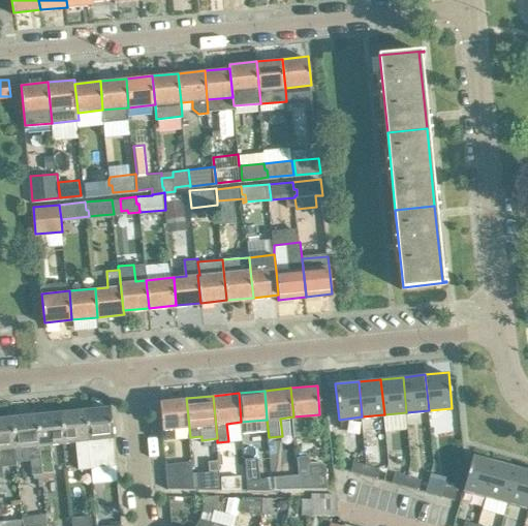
[(189,427),(186,398),(160,401),(163,439),(176,438),(175,429),(189,427)]
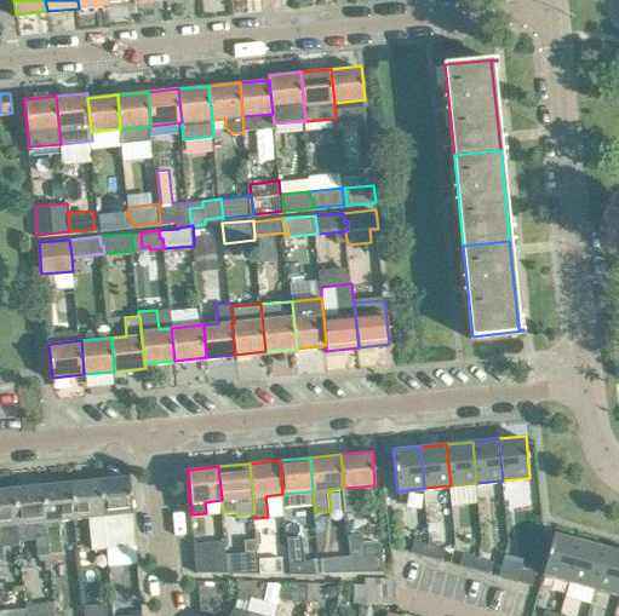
[(137,543),(130,476),(101,479),(107,547),(137,543)]
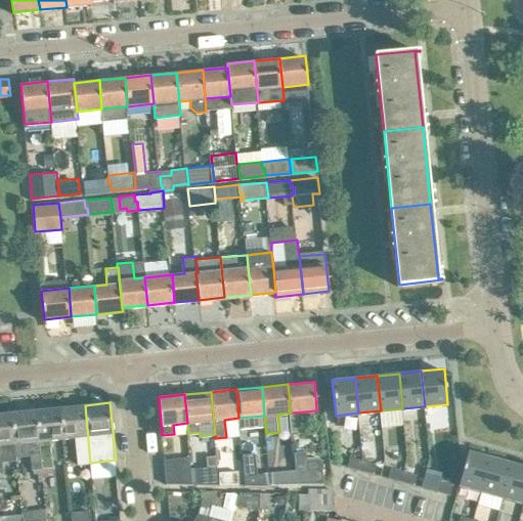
[(90,463),(85,405),(60,407),(63,438),(76,437),(78,464),(90,463)]
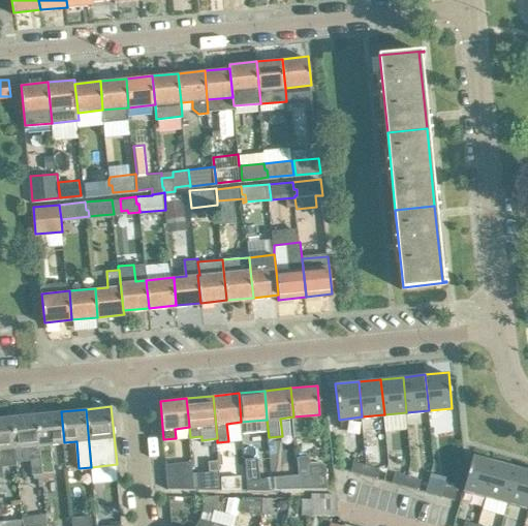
[(64,442),(61,411),(36,413),(42,472),(55,471),(52,443),(64,442)]
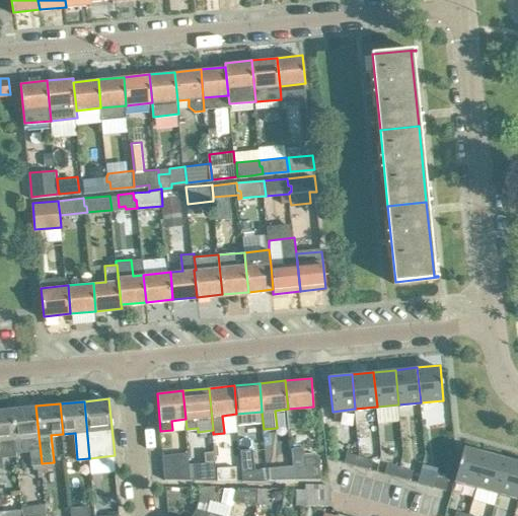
[(42,463),(35,406),(12,409),(15,438),(17,451),(30,449),(32,464),(42,463)]
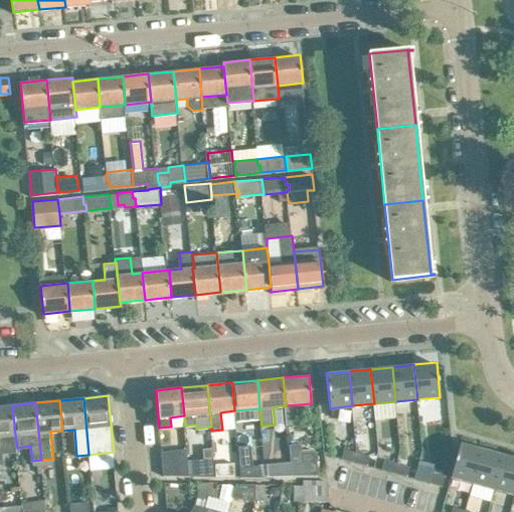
[(15,435),(12,405),(0,406),(0,464),(3,464),(2,453),(17,452),(17,448),(15,435)]
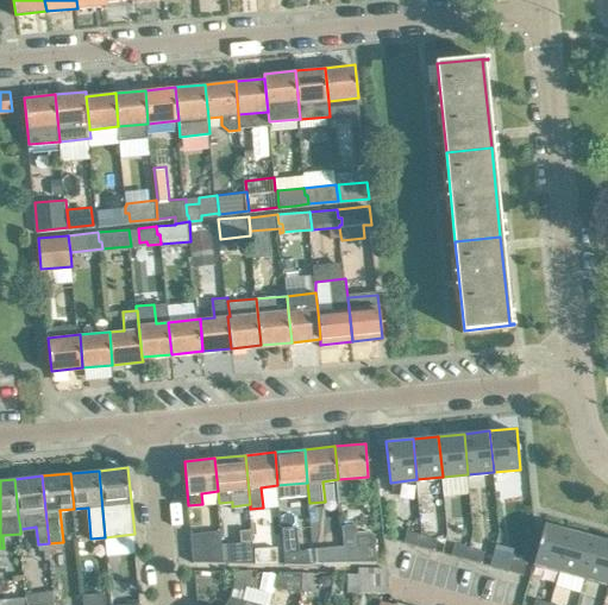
[(377,561),(375,531),(357,533),(356,523),(343,524),(344,544),(346,561),(377,561)]
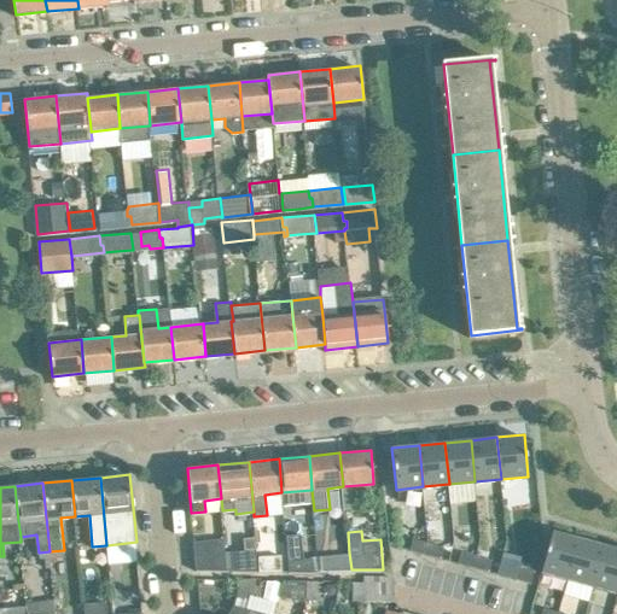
[(568,579),(578,538),(552,531),(541,572),(568,579)]
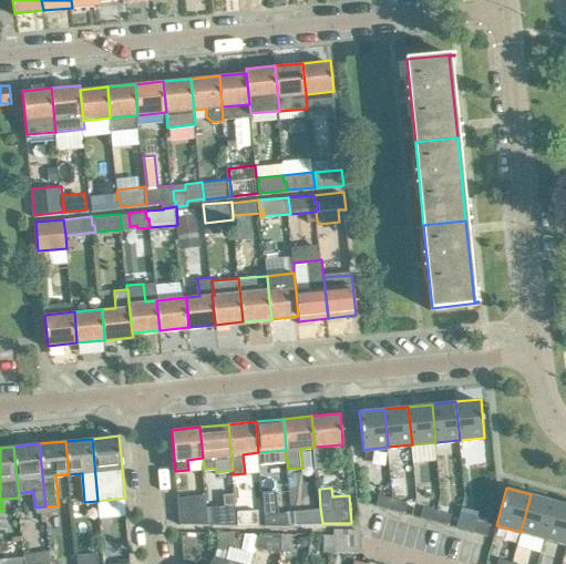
[(227,504),(208,505),(211,524),(237,524),(236,510),(234,492),(226,493),(227,504)]
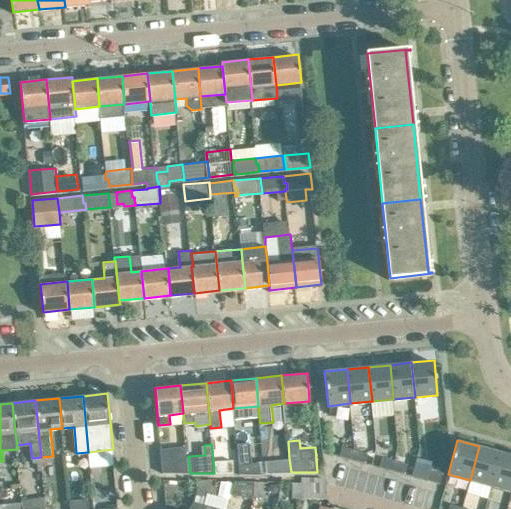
[(352,458),(355,449),(342,445),(340,455),(352,458)]
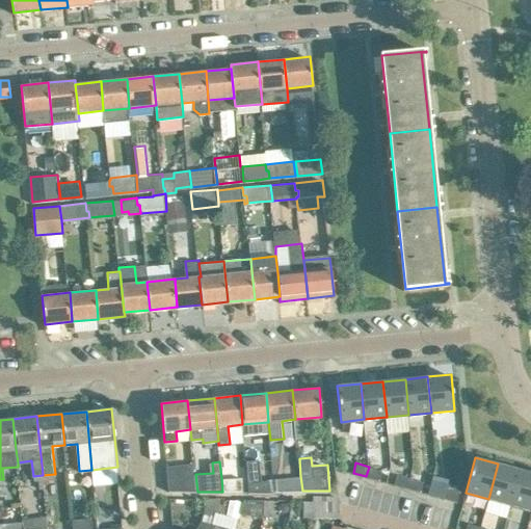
[(197,492),(195,474),(193,464),(167,466),(169,492),(197,492)]
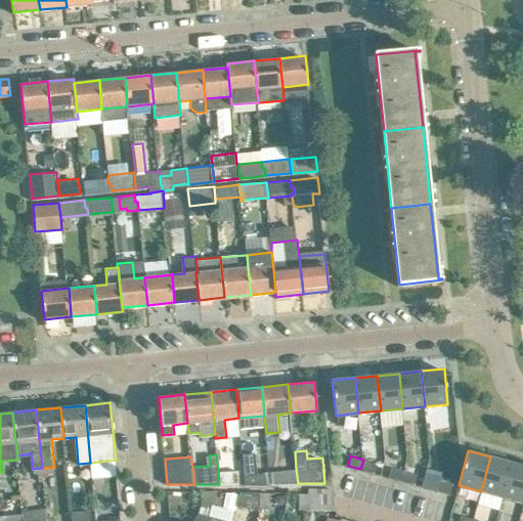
[(503,496),(512,463),(490,457),(481,491),(503,496)]
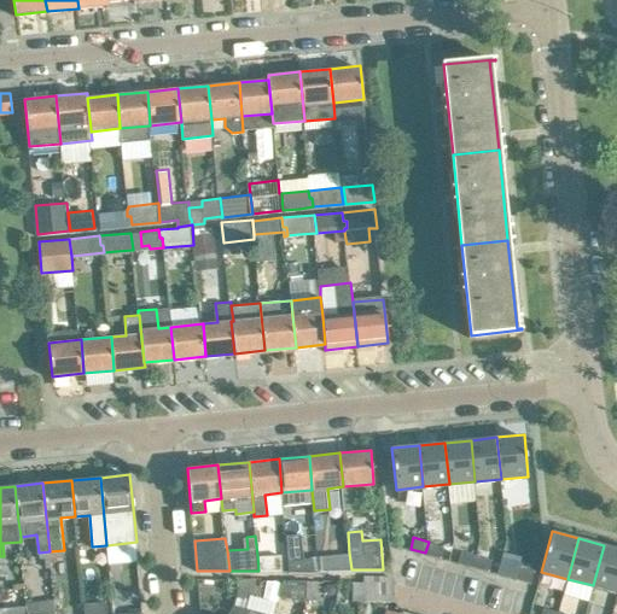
[(429,542),(425,553),(441,557),(443,545),(429,542)]
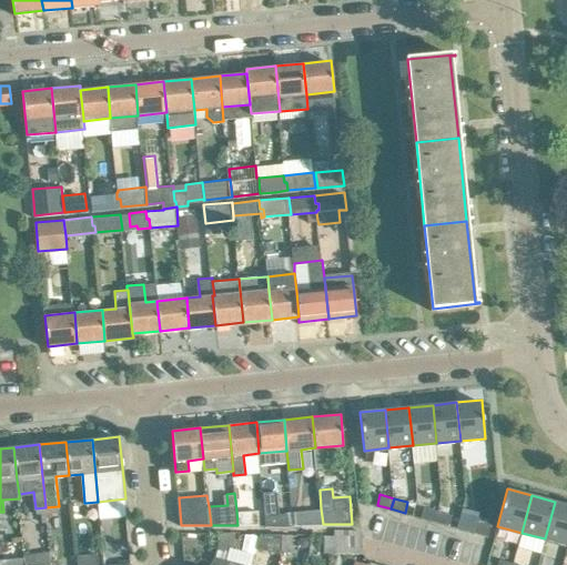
[(294,524),(293,511),(287,512),(279,513),(276,500),(264,501),(265,515),(265,525),(289,526),(294,524)]
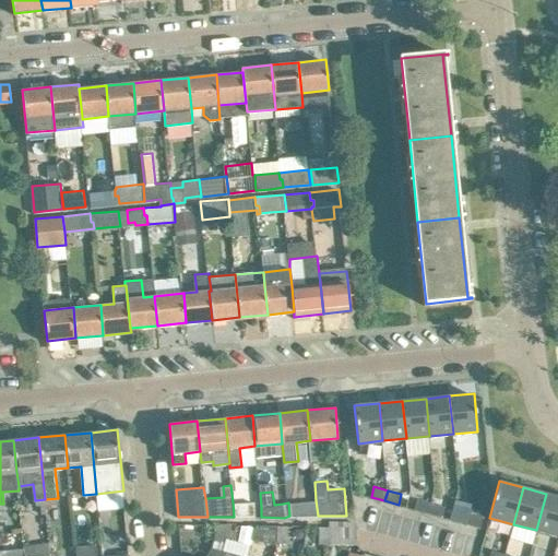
[(557,497),(546,494),(536,530),(557,536),(557,497)]
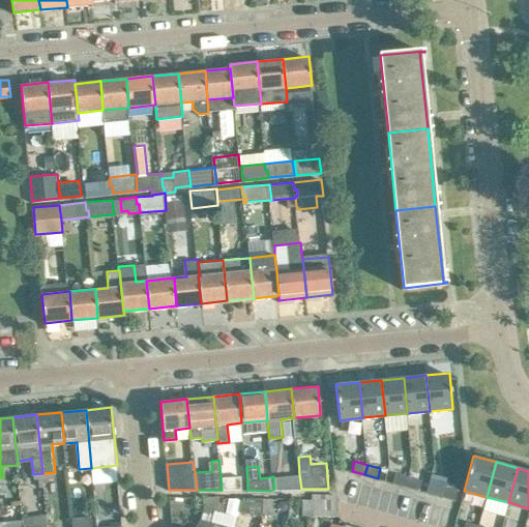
[(406,486),(409,475),(395,472),(393,482),(406,486)]
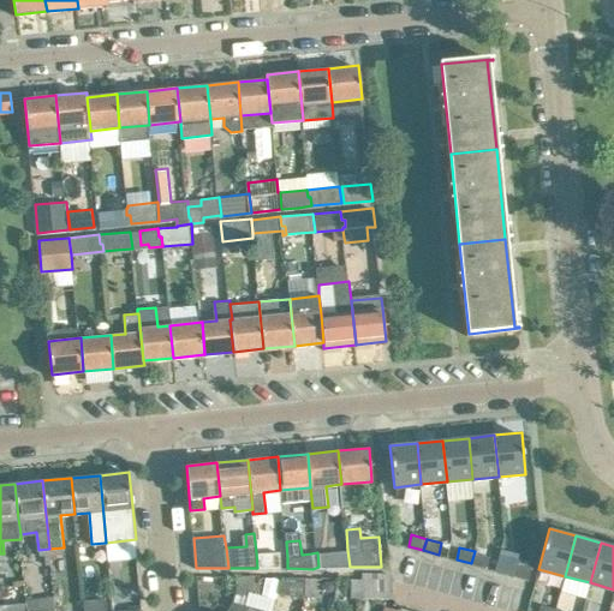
[(350,567),(347,550),(317,552),(319,567),(320,567),(350,567)]
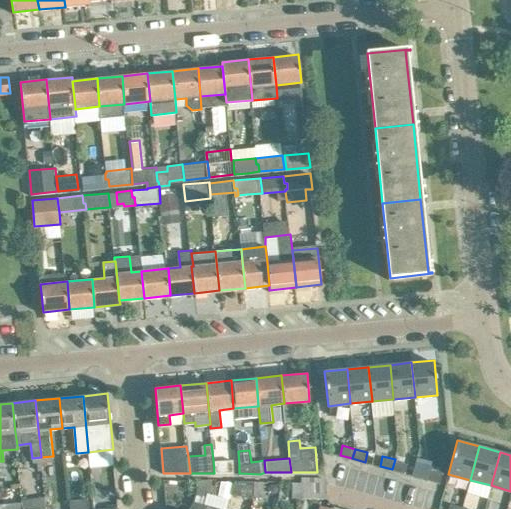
[(234,459),(213,460),(214,473),(234,474),(234,459)]
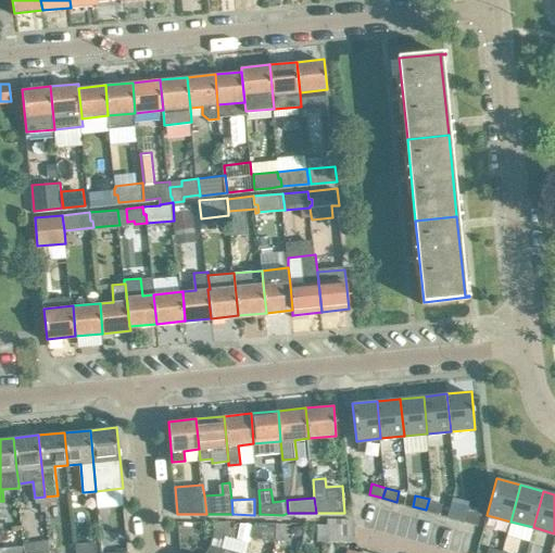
[(429,499),(426,510),(440,513),(442,503),(429,499)]
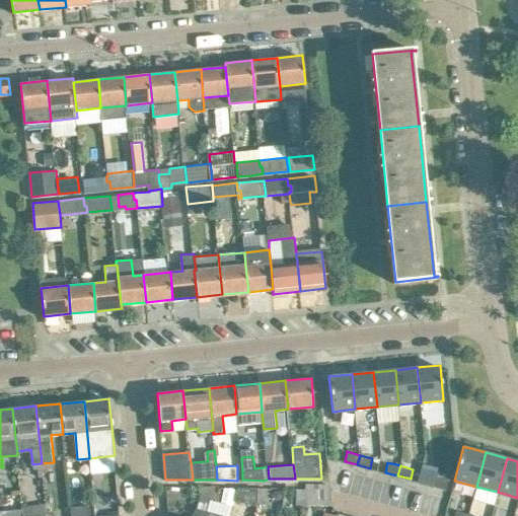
[(436,475),(433,485),(446,489),(448,478),(436,475)]
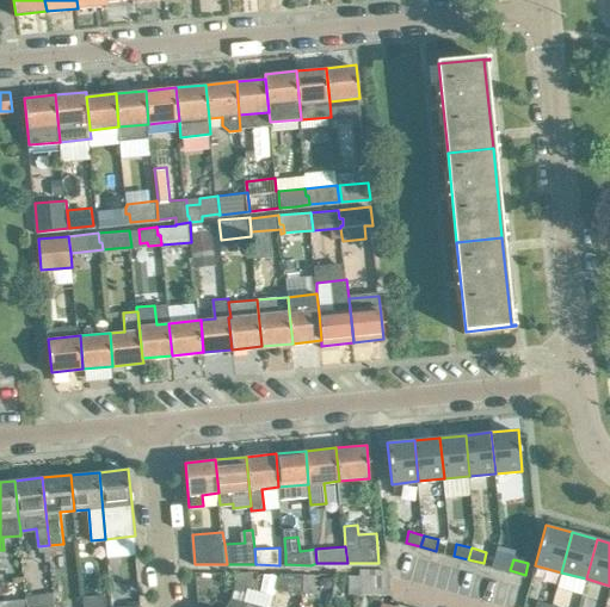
[(361,568),(359,574),(359,594),(390,594),(388,569),(361,568)]
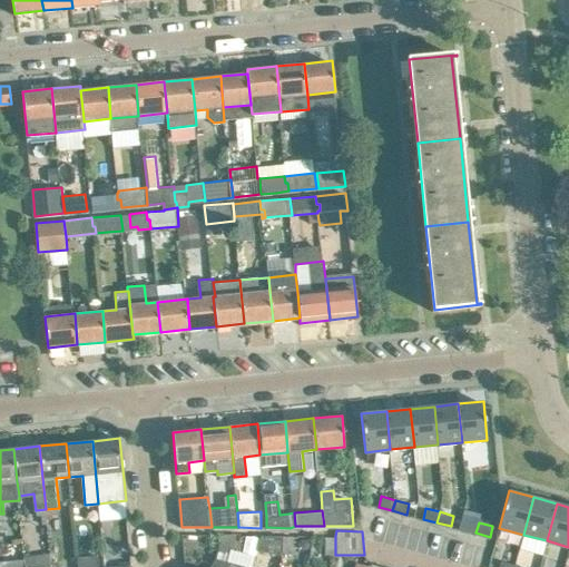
[(229,553),(229,535),(219,535),(219,553),(229,553)]
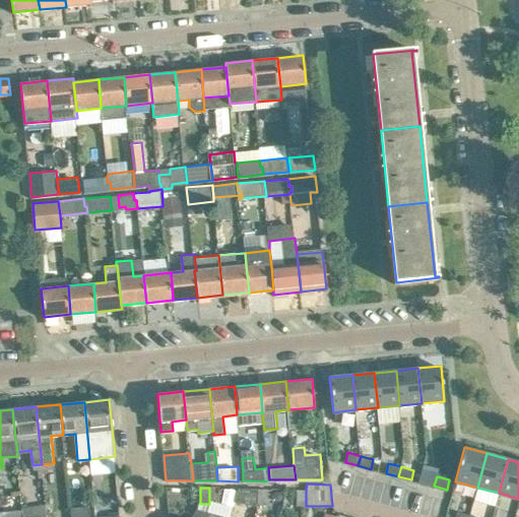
[(219,488),(209,488),(209,504),(219,504),(219,488)]
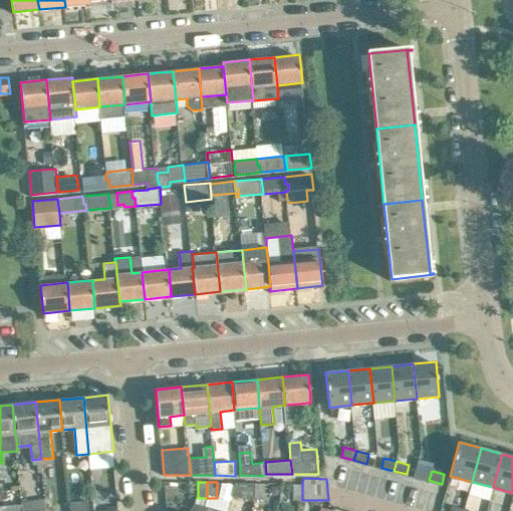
[(255,498),(256,482),(235,482),(232,495),(255,498)]
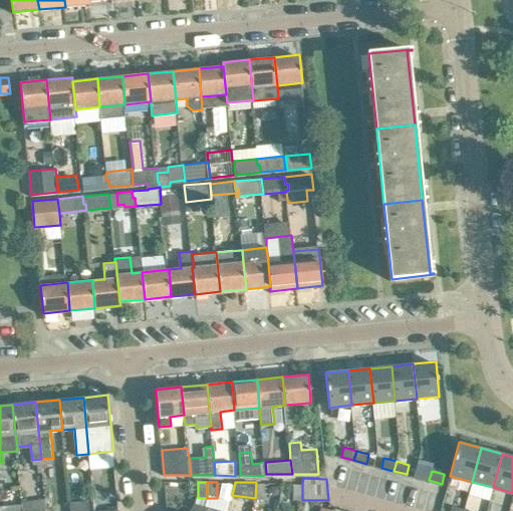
[(265,483),(256,482),(255,498),(264,498),(265,483)]
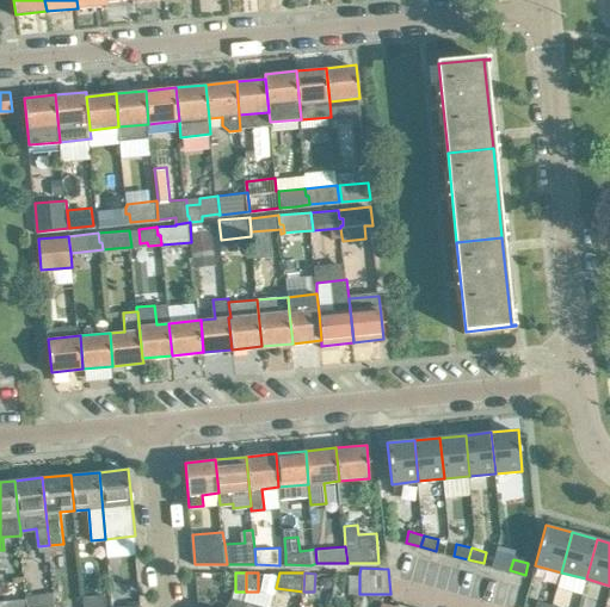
[(320,573),(318,590),(332,593),(334,575),(320,573)]
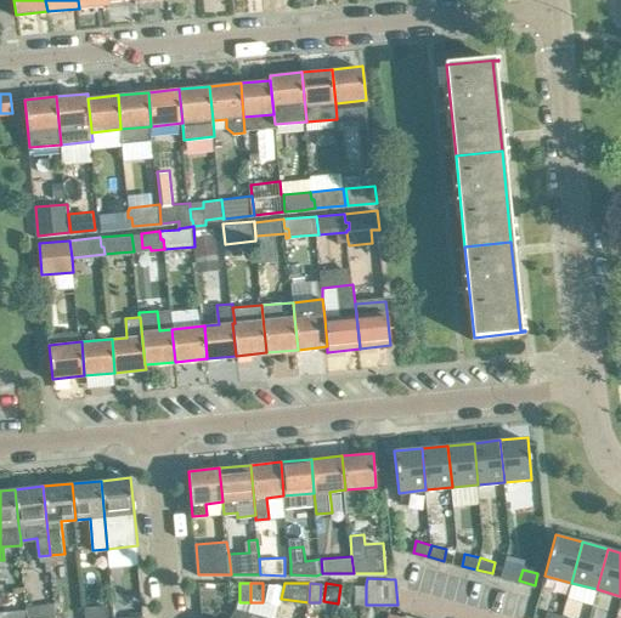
[(366,605),(366,584),(355,584),(355,604),(366,605)]
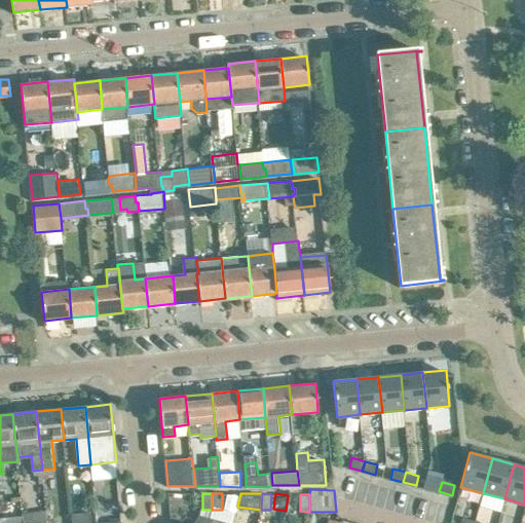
[(72,513),(73,522),(91,522),(91,511),(72,513)]
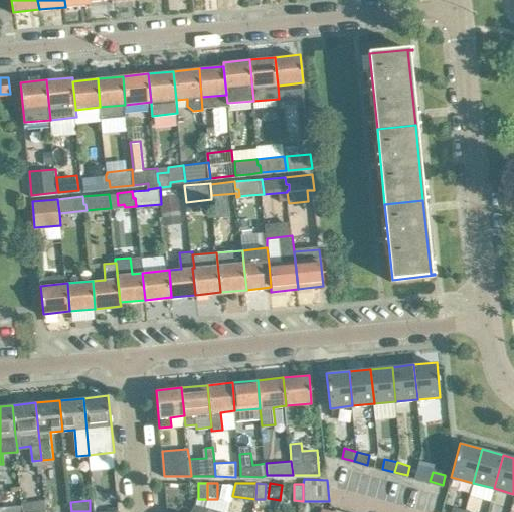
[(203,511),(205,506),(195,503),(191,511),(173,511),(167,510),(167,511),(203,511)]
